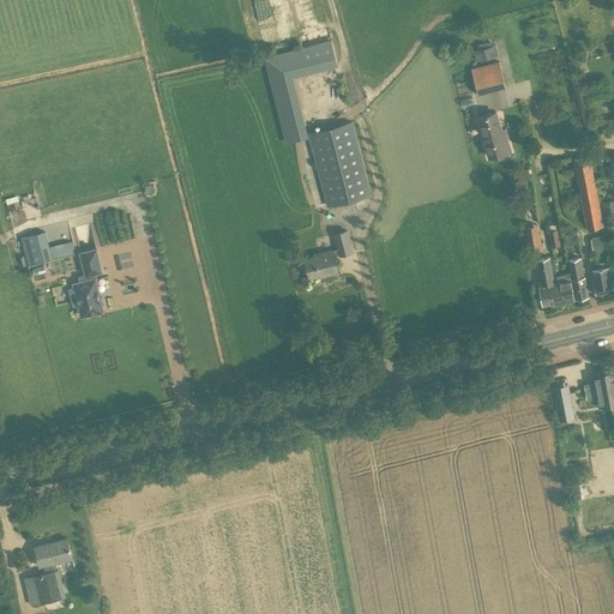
[(264,58),(286,142),(308,136),(293,73),(337,62),(331,40),(264,58)]
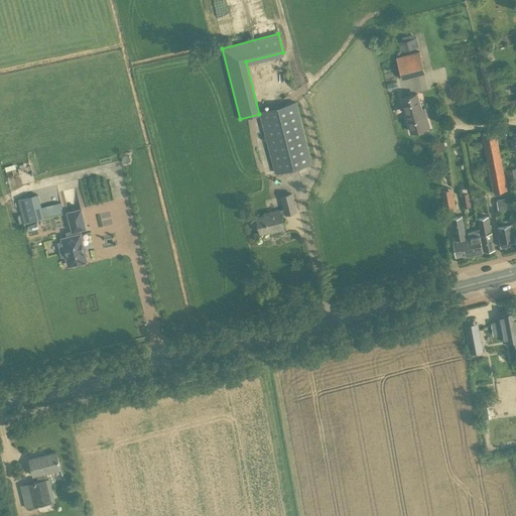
[(417,36),(399,41),(401,50),(419,46),(417,36)]
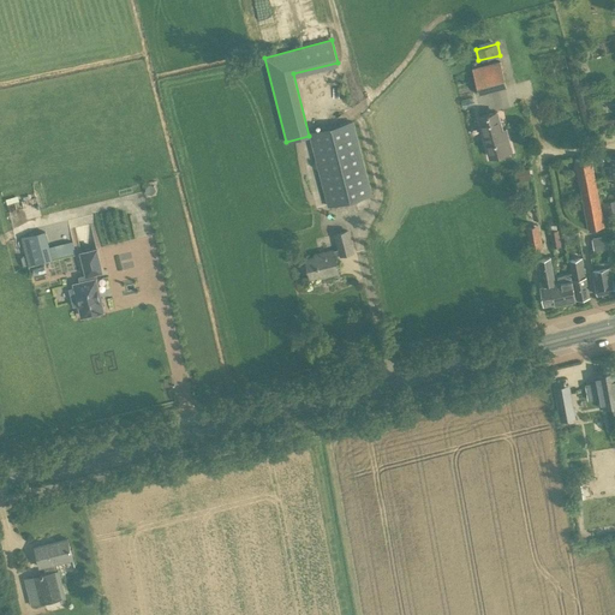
[(500,61),(472,69),(478,93),(507,85),(500,61)]
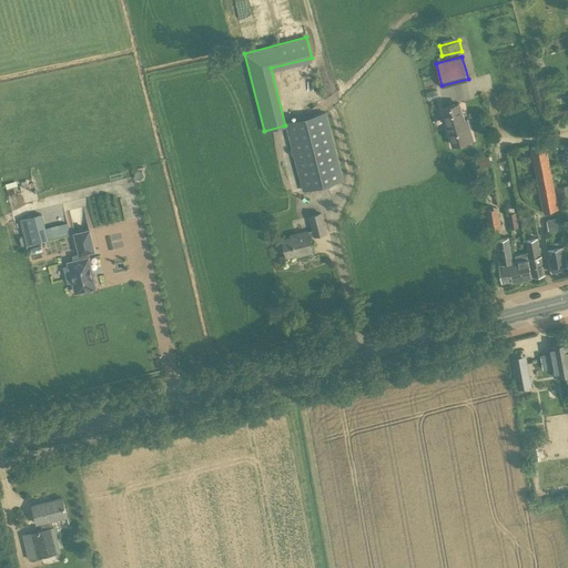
[(454,148),(467,144),(466,139),(473,138),(469,127),(466,128),(465,123),(464,123),(459,107),(444,110),(454,148)]
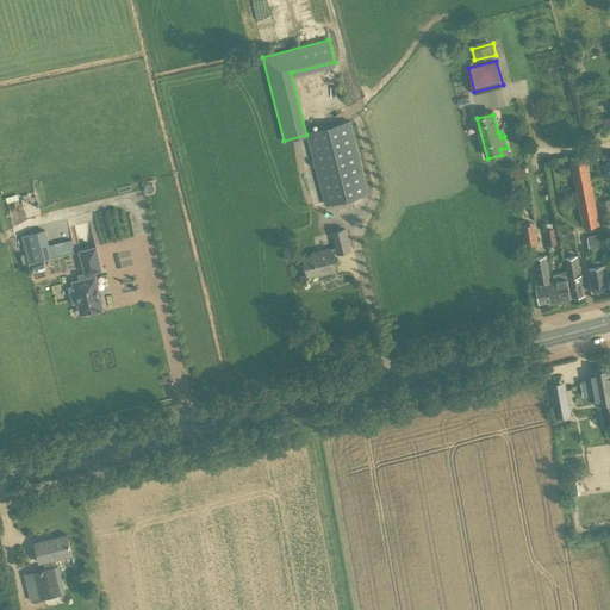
[(349,120),(306,131),(325,204),(368,193),(349,120)]
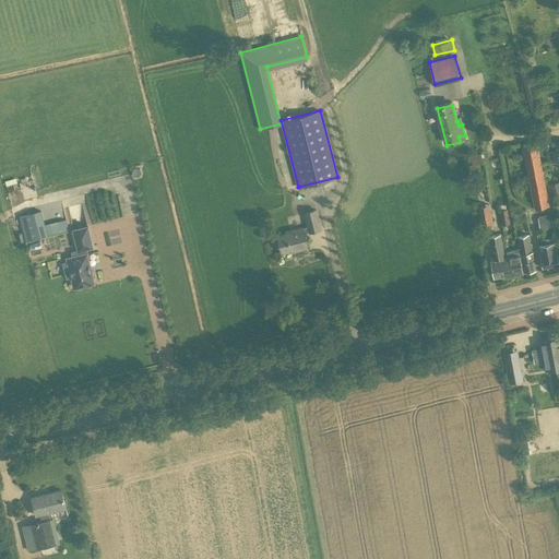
[(548,204),(536,142),(523,144),(535,207),(548,204)]
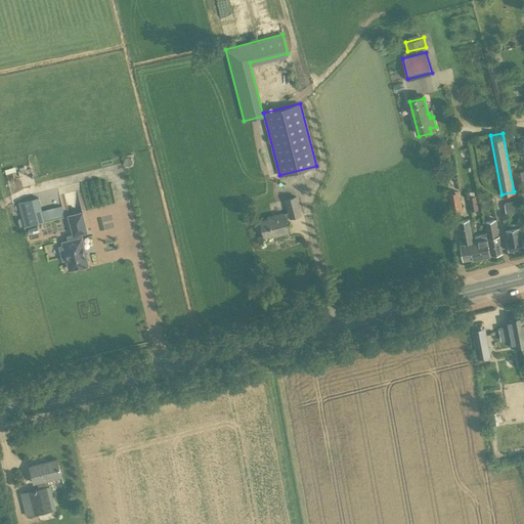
[(517,153),(523,151),(523,155),(523,133),(520,134),(521,141),(515,142),(517,153)]
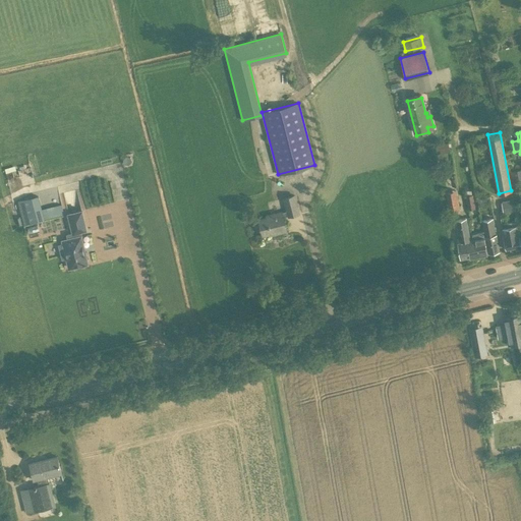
[(447,142),(437,145),(438,152),(449,151),(447,142)]
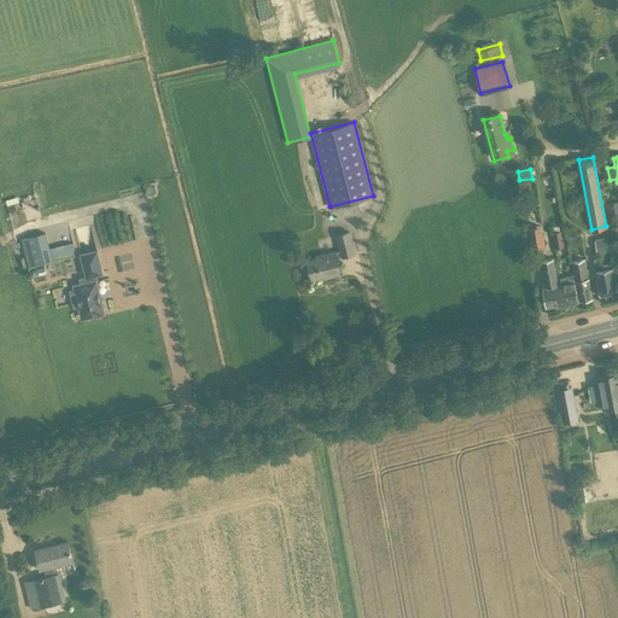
[(12,223),(34,219),(29,199),(7,205),(12,223)]
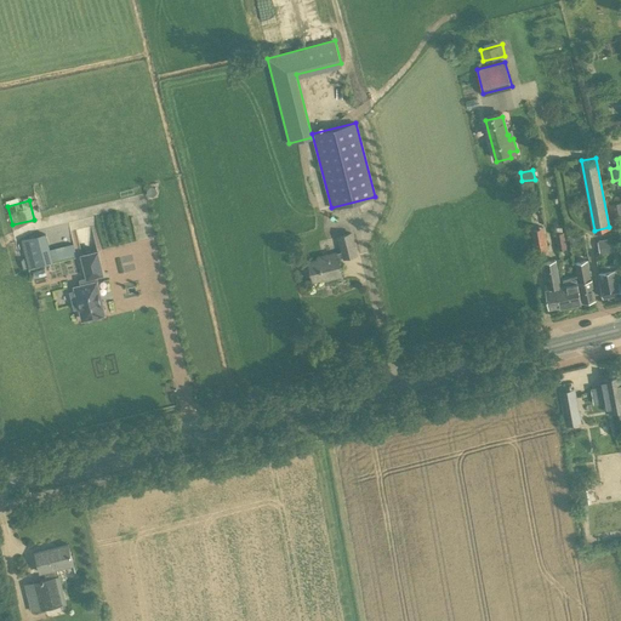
[(542,227),(531,229),(536,251),(546,249),(542,227)]
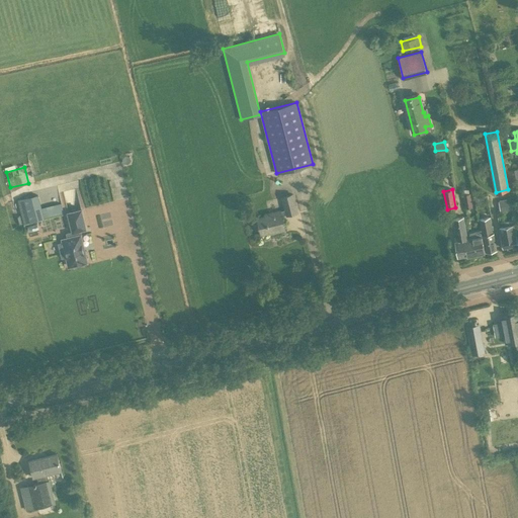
[(463,194),(465,207),(471,206),(469,193),(463,194)]
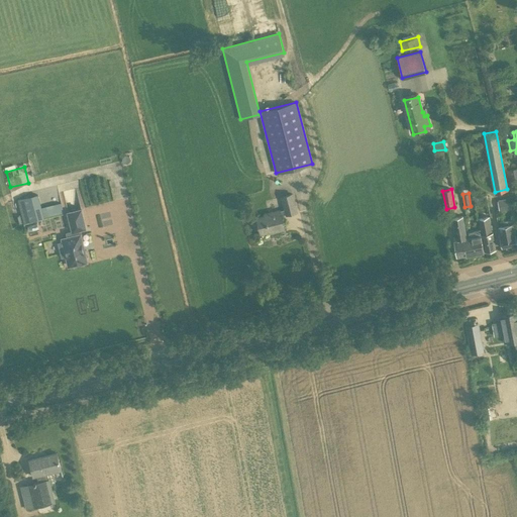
[(38,194),(18,199),(24,222),(44,217),(41,208),(38,194)]
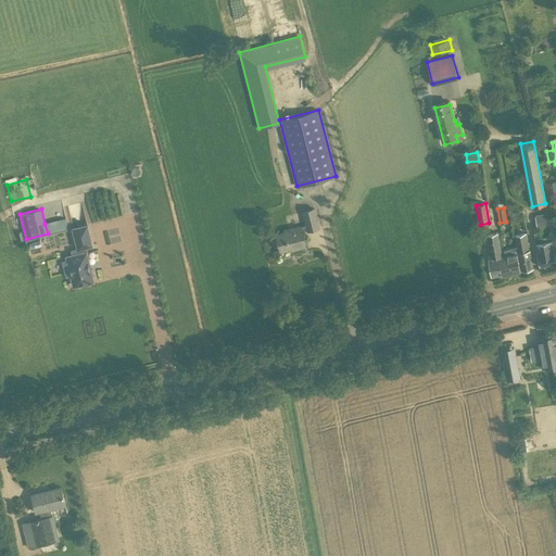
[(306,225),(301,227),(301,226),(285,230),(285,232),(276,235),(280,250),(293,247),(293,249),(305,245),(302,231),(308,229),(308,230),(318,227),(314,209),(303,211),(306,225)]
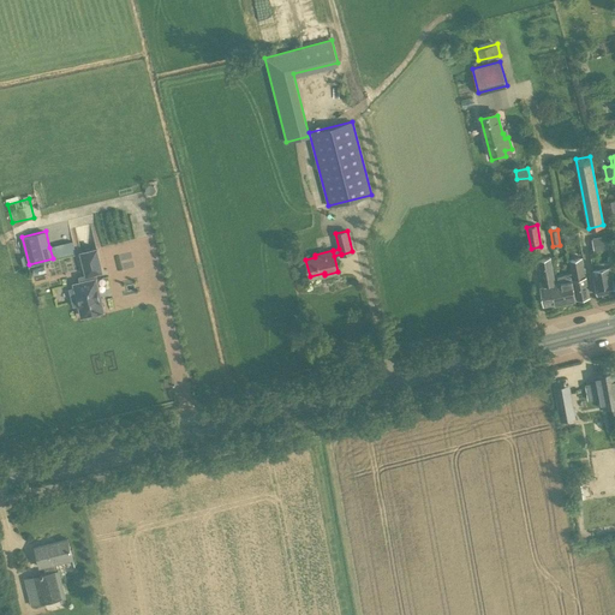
[(592,238),(595,250),(608,248),(605,237),(592,238)]
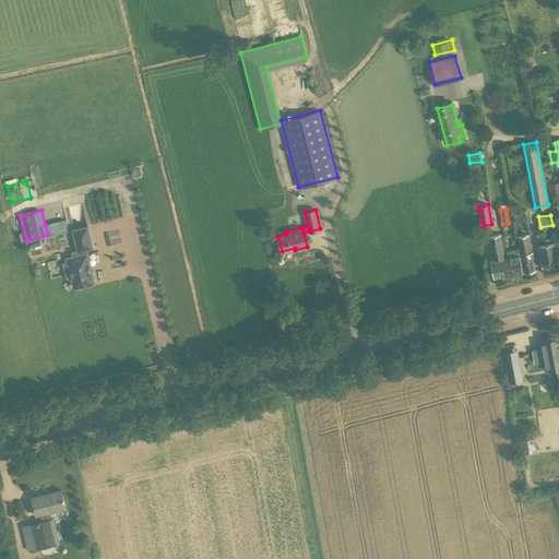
[(88,225),(73,228),(79,249),(72,251),(73,256),(68,258),(71,268),(66,269),(68,277),(72,276),(75,286),(94,282),(87,252),(86,253),(85,248),(94,246),(88,225)]
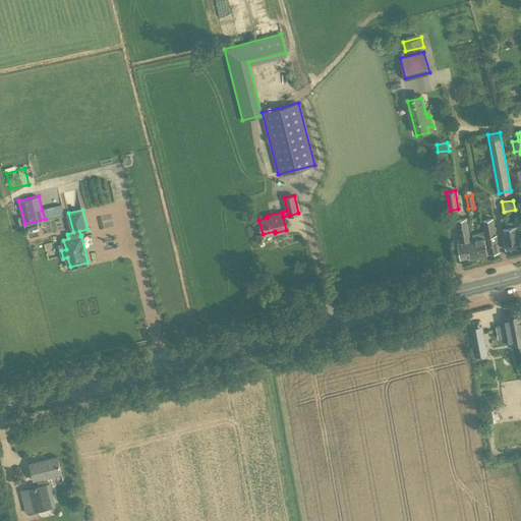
[(468,230),(466,218),(456,220),(460,241),(457,242),(460,258),(469,256),(467,248),(476,246),(475,238),(473,239),(470,239),(468,230)]
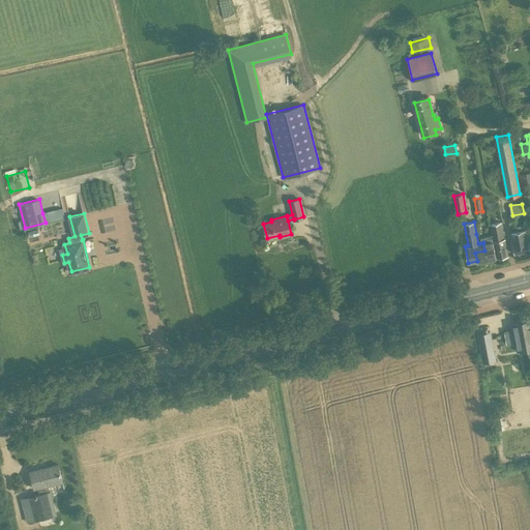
[(505,238),(504,238),(501,222),(491,224),(497,257),(508,255),(505,238)]
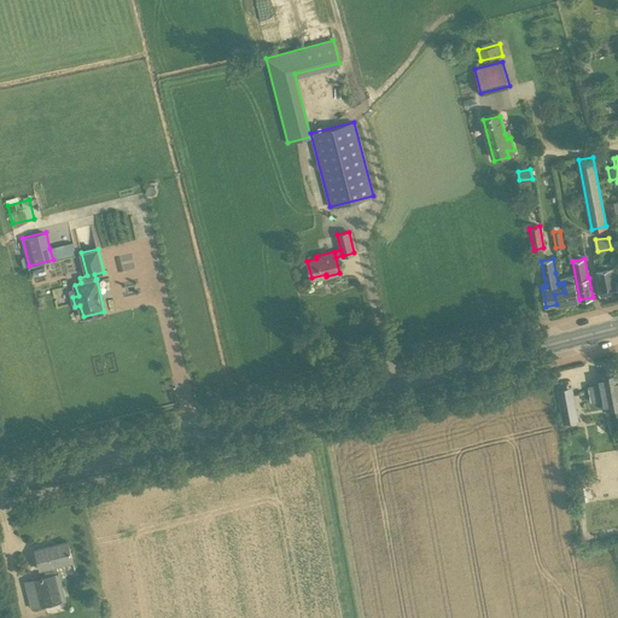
[(612,268),(595,272),(598,283),(600,296),(617,292),(616,280),(614,280),(612,268)]
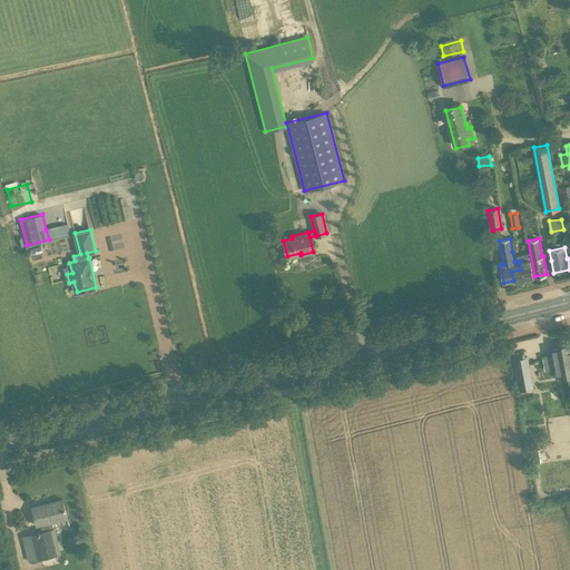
[(518,262),(520,261),(521,269),(511,272),(513,281),(533,276),(530,259),(529,253),(517,255),(518,262)]
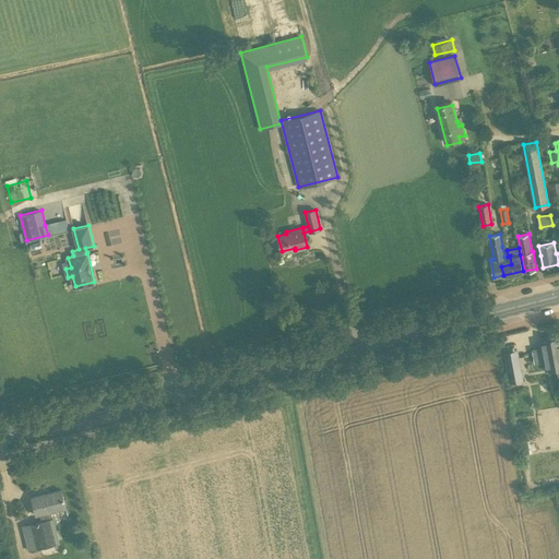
[(554,381),(558,380),(556,369),(550,337),(539,340),(545,370),(546,370),(546,376),(551,375),(554,381)]
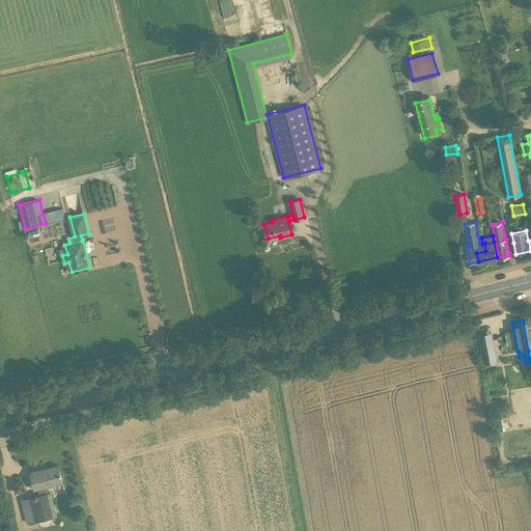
[(491,339),(480,341),(483,356),(494,354),(491,339)]
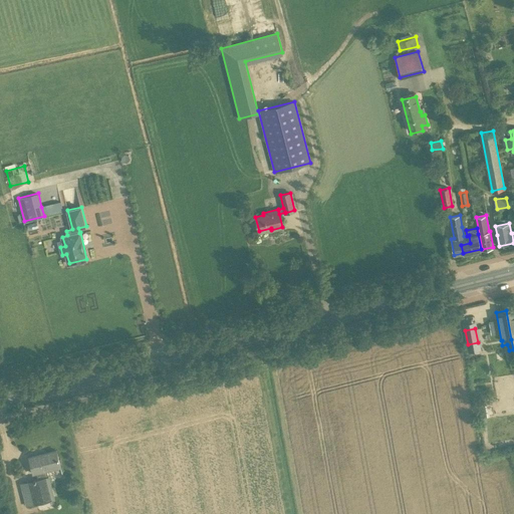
[(33,473),(37,473),(38,479),(23,483),(29,505),(55,499),(49,476),(47,470),(60,467),(56,450),(29,457),(33,473)]
